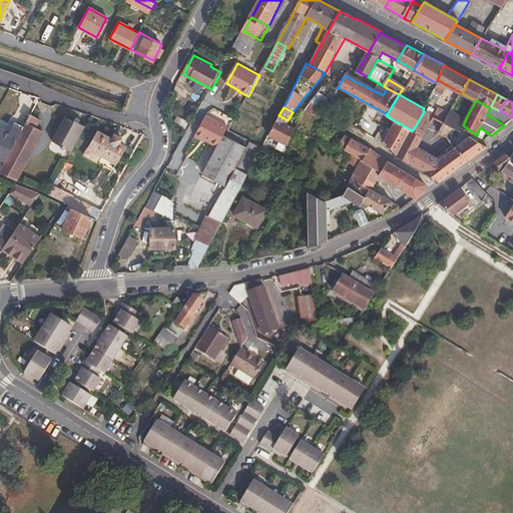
[(467,116),(454,109),(447,123),(452,125),(460,129),(463,125),(467,116)]
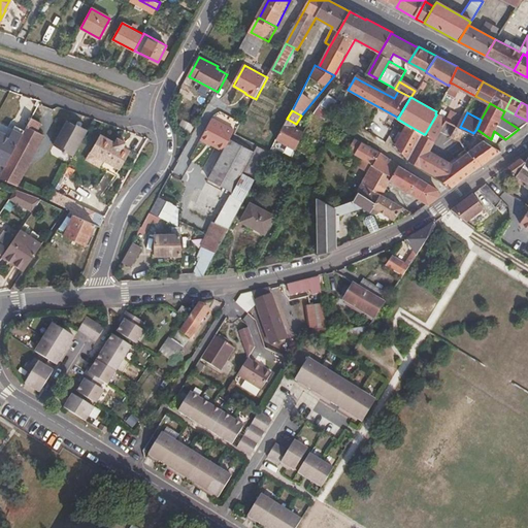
[(447,120),(436,114),(425,134),(434,140),(440,130),(447,120)]
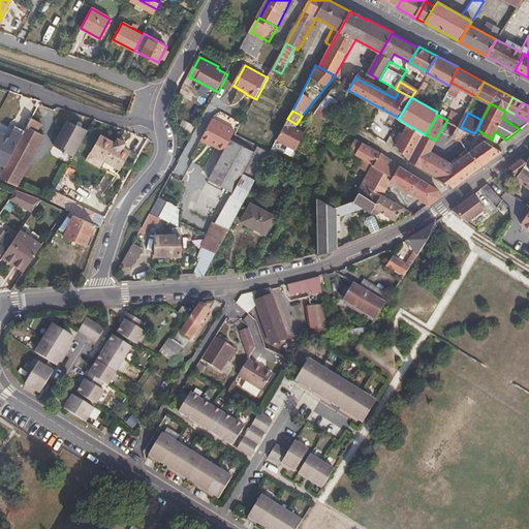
[(32,118),(3,168),(0,175),(0,177),(17,185),(43,135),(37,132),(42,123),(32,118)]
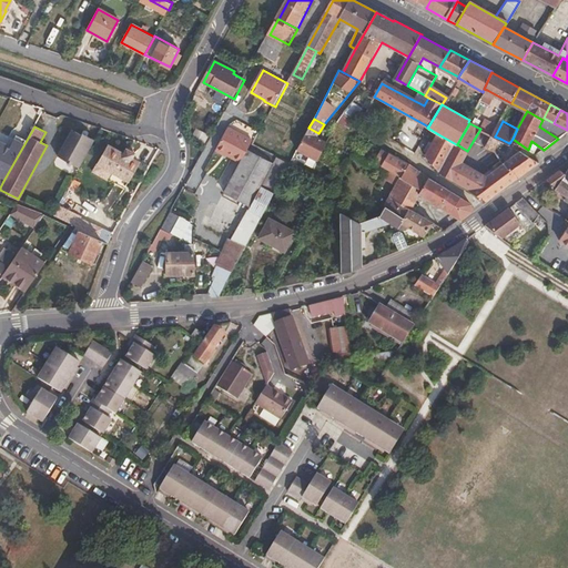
[(254,140),(230,127),(215,152),(225,159),(226,158),(240,164),(249,149),(254,140)]
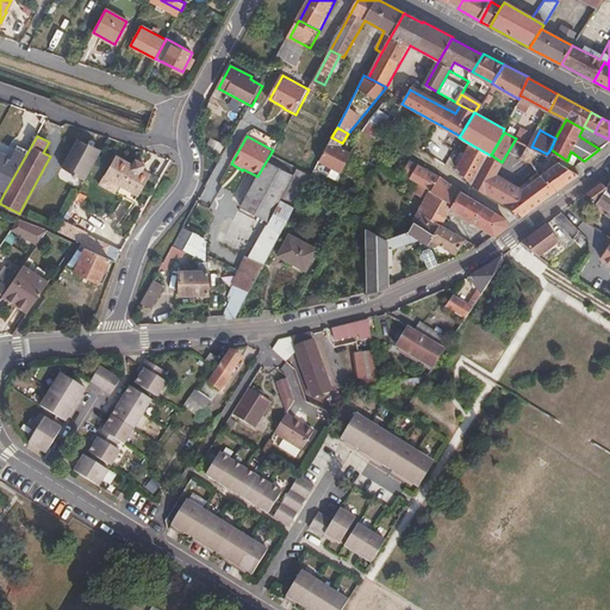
[(342,143),(331,137),(322,157),(342,169),(353,149),(342,143)]
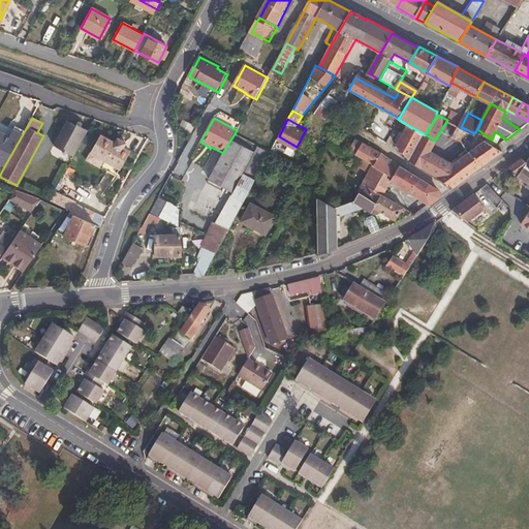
[(457,138),(461,139),(466,129),(461,127),(447,120),(441,130),(457,138)]
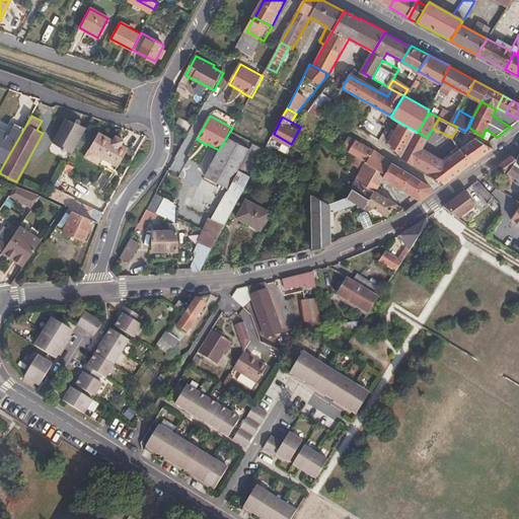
[(74,123),(66,119),(53,142),(72,153),(86,128),(75,121),(74,123)]
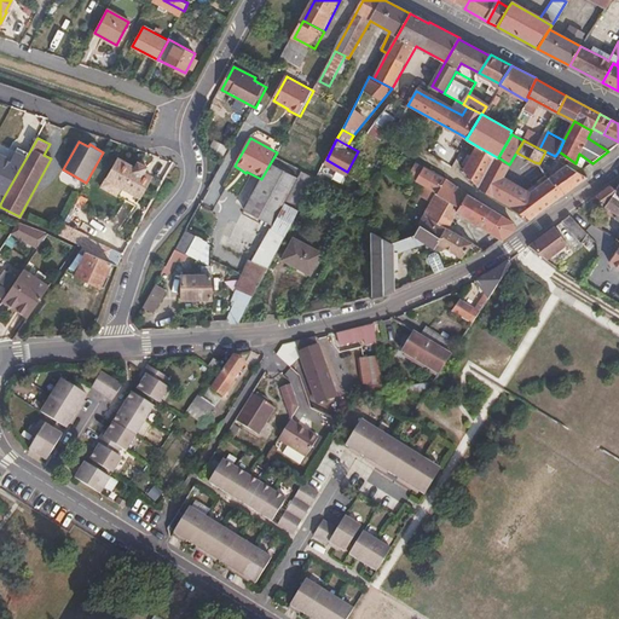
[(490,171),(497,157),(478,146),(464,169),(481,189),(490,171)]
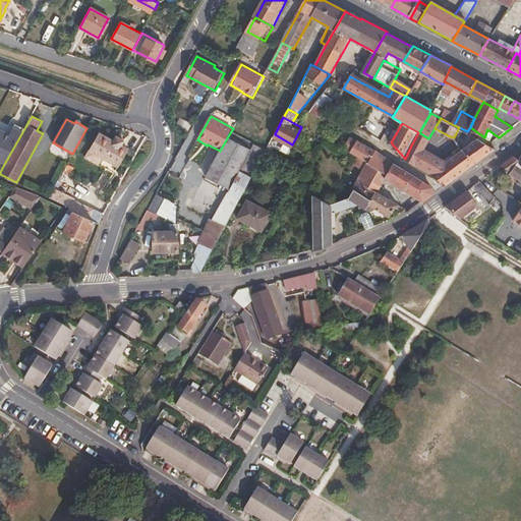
[(418,132),(412,143),(422,149),(428,138),(419,132),(418,132)]
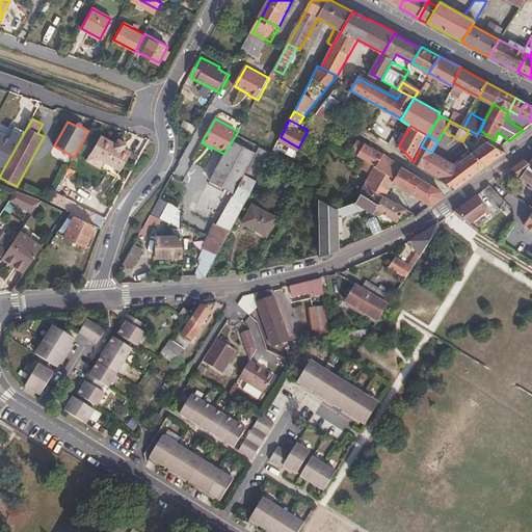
[(116,143),(101,136),(91,155),(123,169),(131,152),(124,149),(127,143),(118,139),(116,143)]
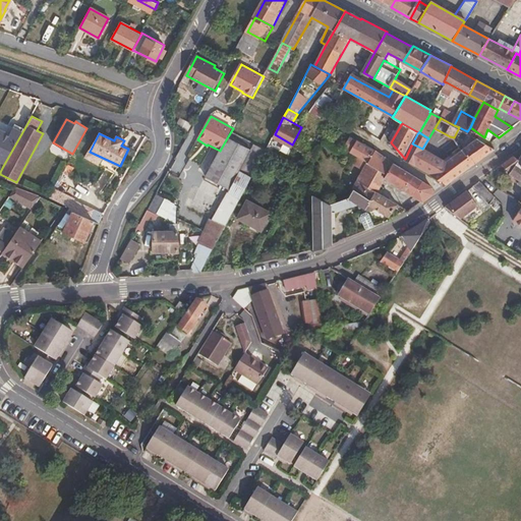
[(264,156),(228,136),(220,151),(207,174),(230,187),(239,171),(251,177),(264,156)]
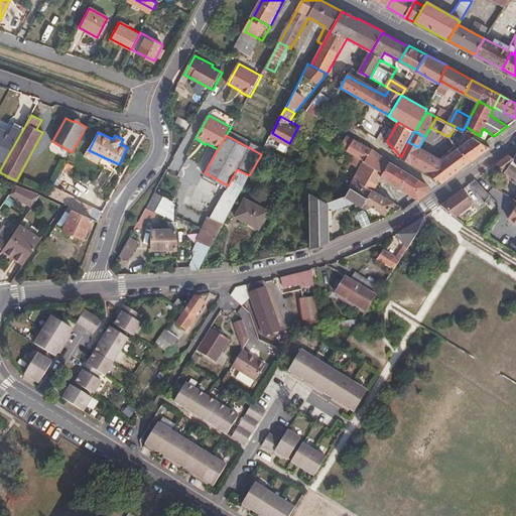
[(453,141),(449,136),(445,135),(443,137),(448,144),(453,141)]
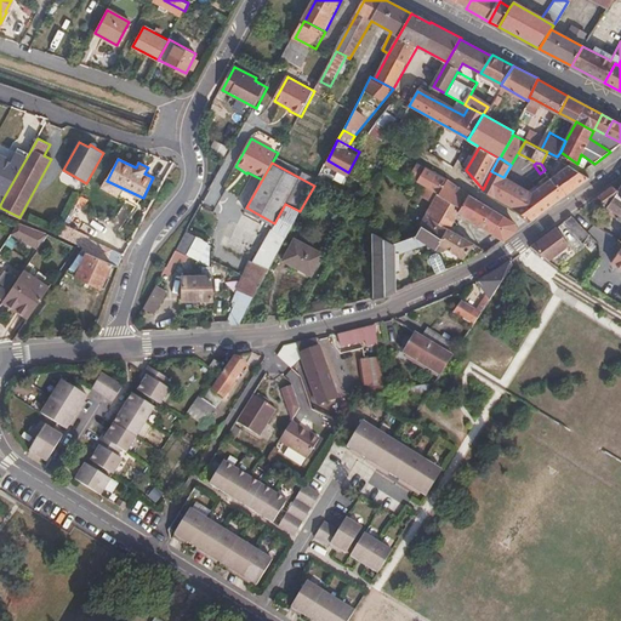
[(551,180),(564,197),(587,180),(575,171),(569,166),(551,180)]
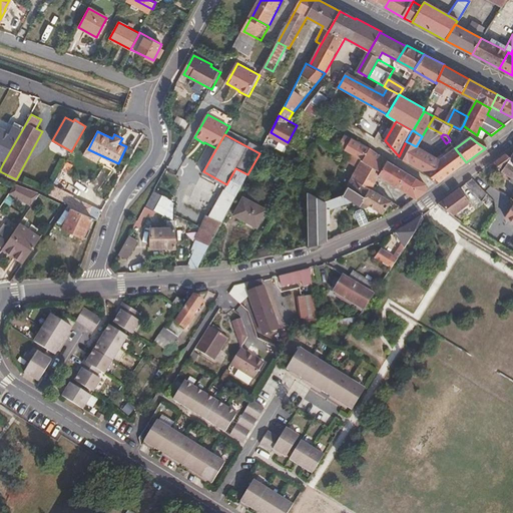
[(364,160),(383,170),(388,161),(368,146),(353,138),(347,149),(346,150),(364,160)]
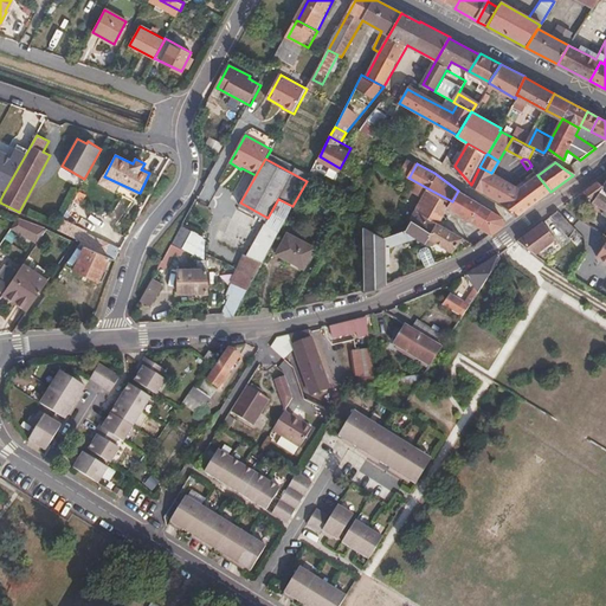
[(571,167),(566,163),(561,167),(573,175),(578,172),(571,167)]
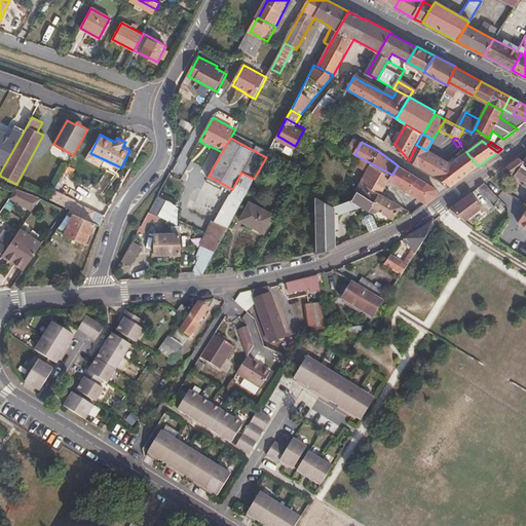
[(426,150),(416,145),(409,160),(435,176),(450,164),(426,150)]
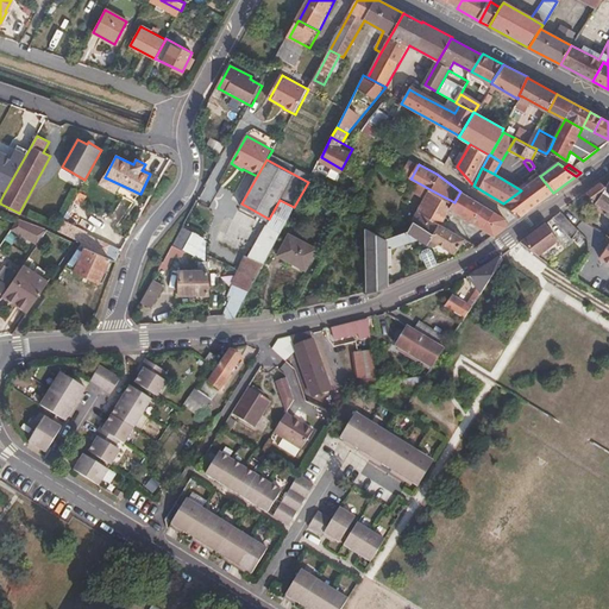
[(540,202),(553,193),(540,176),(521,190),(503,203),(522,215),(540,202)]
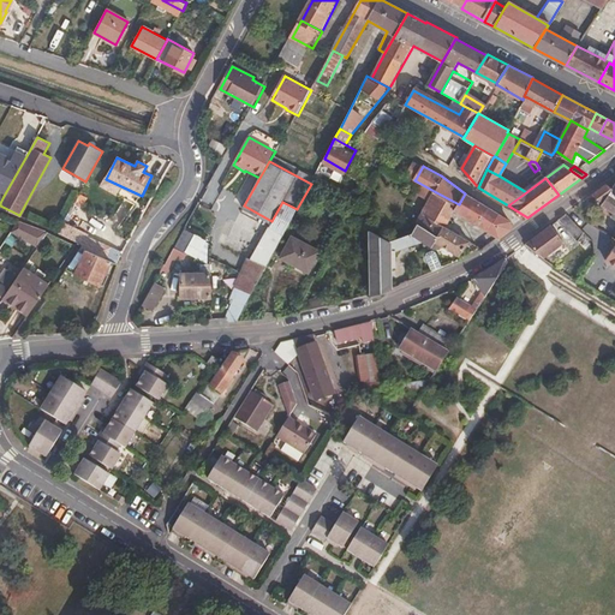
[(614,190),(613,189),(608,185),(599,191),(595,195),(598,198),(597,201),(598,207),(602,210),(603,210),(604,209),(614,215),(611,219),(614,220),(614,190)]
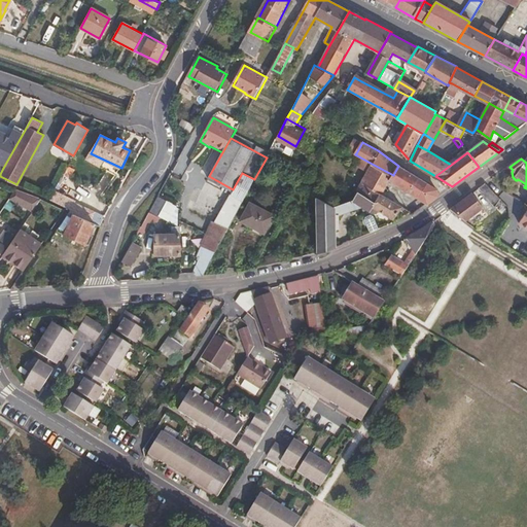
[(393,175),(374,165),(364,182),(382,194),(390,179),(393,175)]
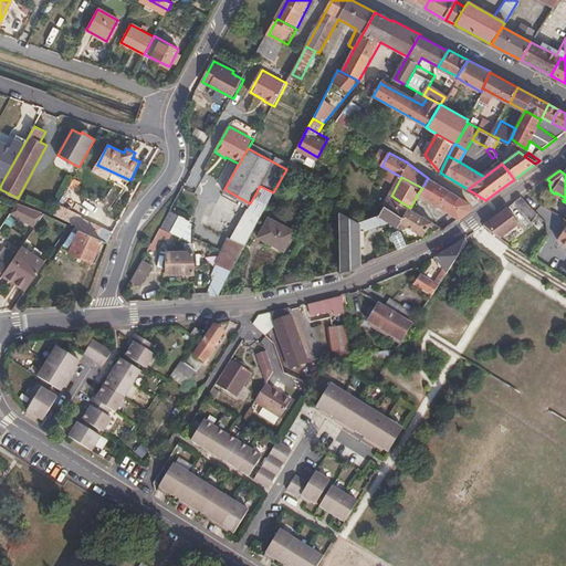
[(428,178),(422,188),(419,192),(459,220),(470,211),(469,203),(428,178)]
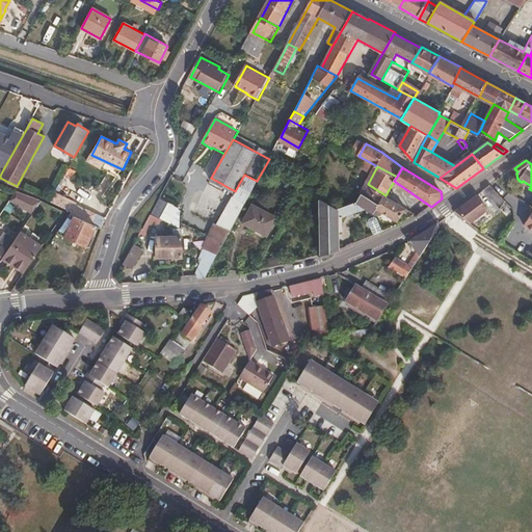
[(257,181),(244,175),(235,191),(233,195),(244,202),(257,181)]
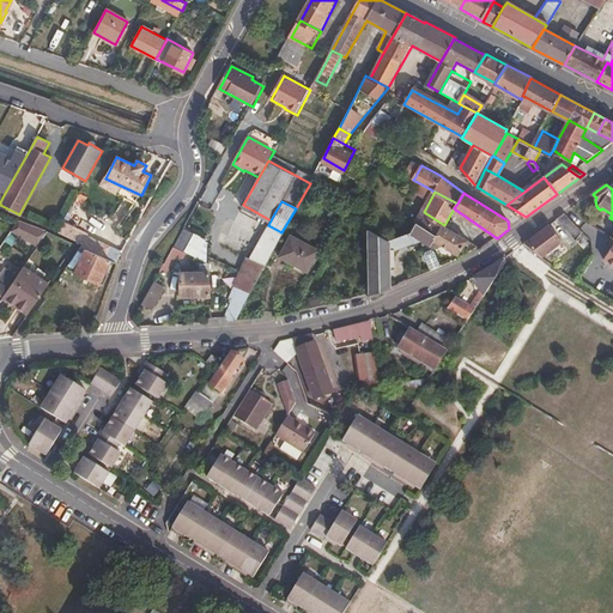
[(424,212),(419,220),(439,234),(444,225),(424,212)]
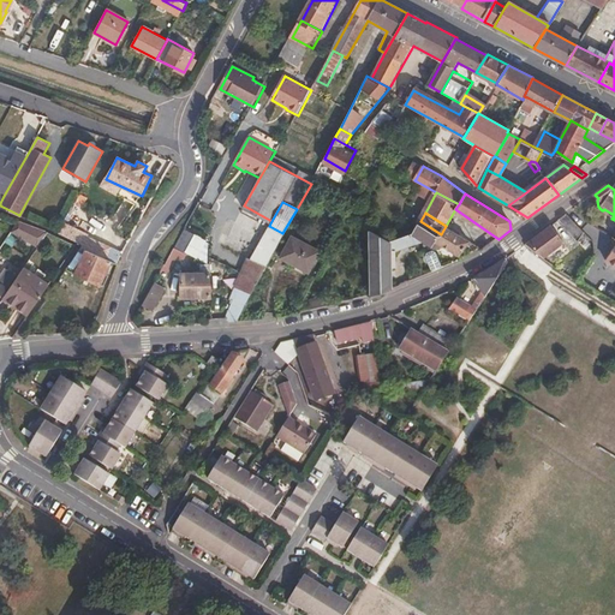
[(560,220),(566,226),(580,237),(586,230),(568,214),(560,220)]
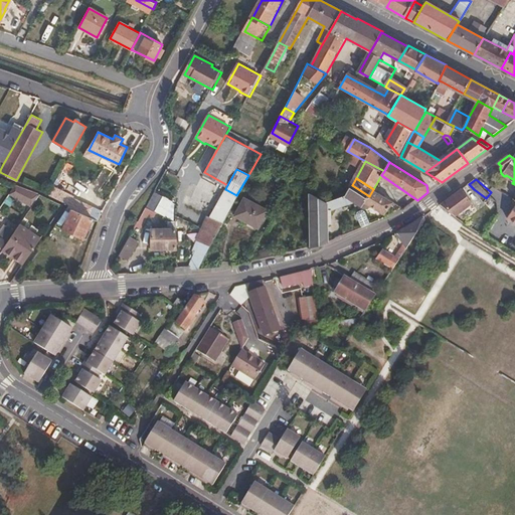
[(51,189),(35,182),(32,187),(48,194),(51,189)]
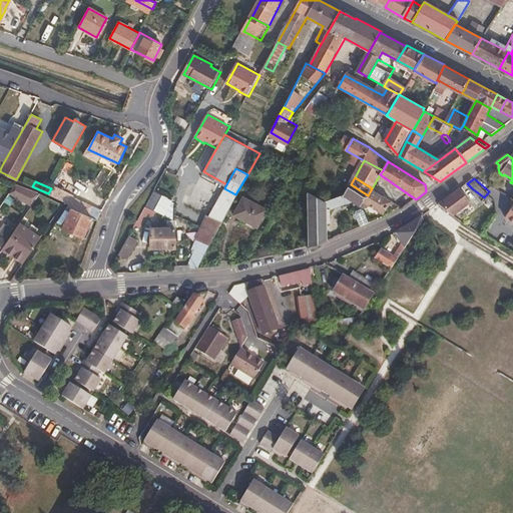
[(368,195),(351,184),(344,195),(352,200),(361,206),(364,201),(369,204),(383,213),(392,201),(372,188),(368,195)]
